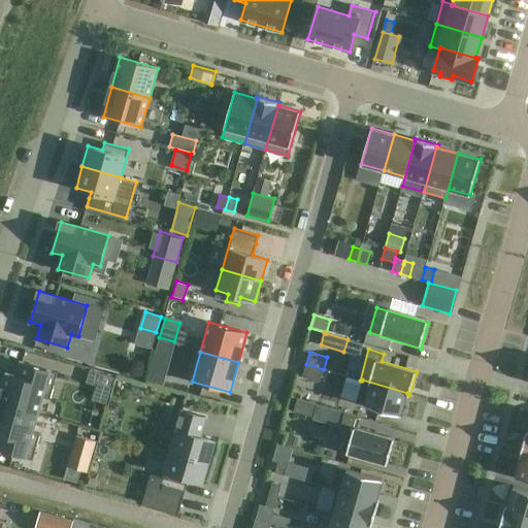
[(153,361),(146,382),(162,386),(168,365),(153,361)]
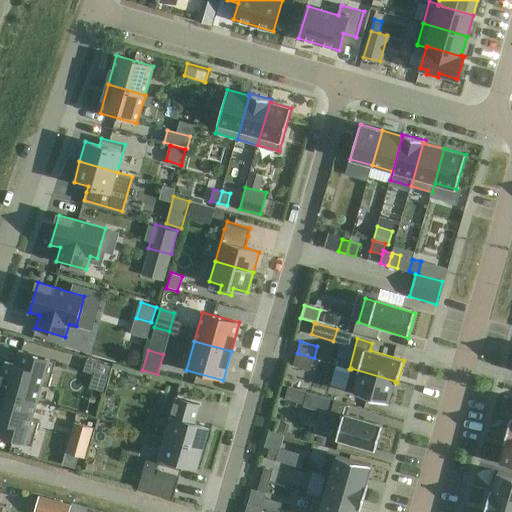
[(9,363),(0,391),(37,402),(42,386),(50,388),(57,362),(22,352),(18,365),(9,363)]
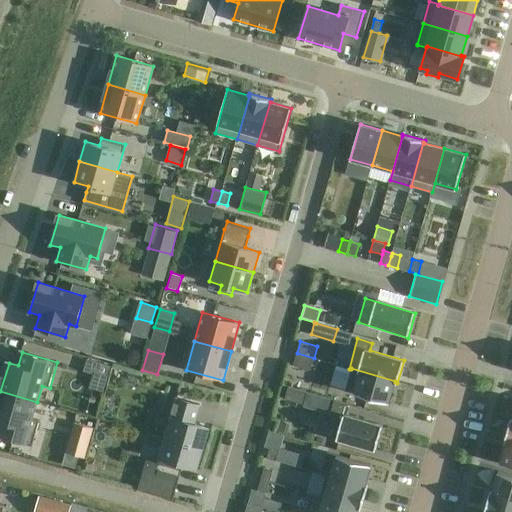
[(293,365),(310,370),(314,358),(297,353),(293,365)]
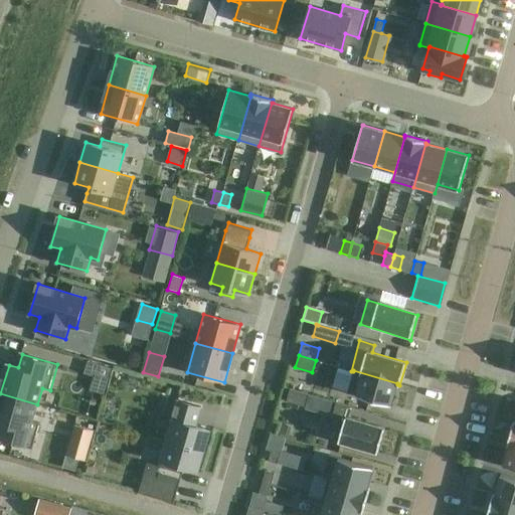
[(87,361),(83,374),(93,376),(108,381),(111,368),(87,361)]
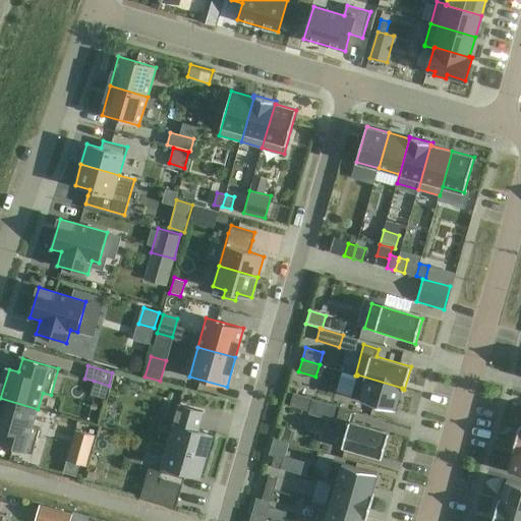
[(357,374),(357,375),(351,397),(396,410),(402,389),(402,388),(357,374)]
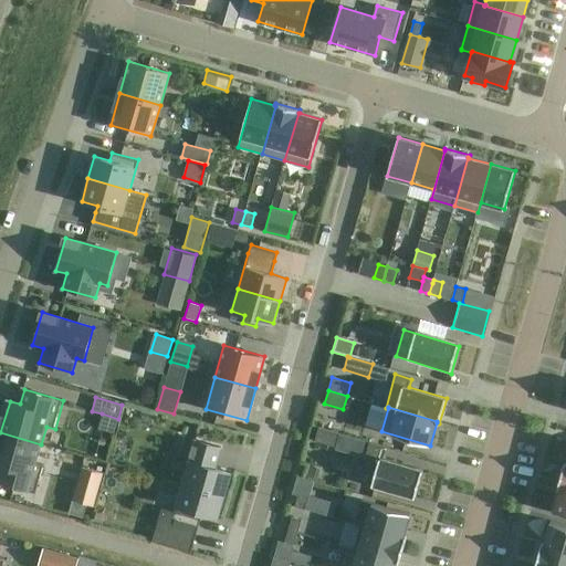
[(341,433),(318,427),(315,441),(336,447),(341,433)]
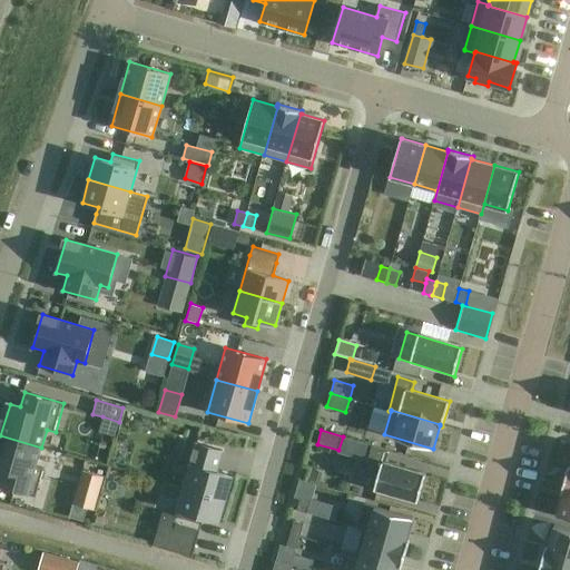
[(41,448),(0,435),(0,436),(0,470),(1,471),(0,474),(0,487),(36,498),(45,469),(36,467),(41,448)]
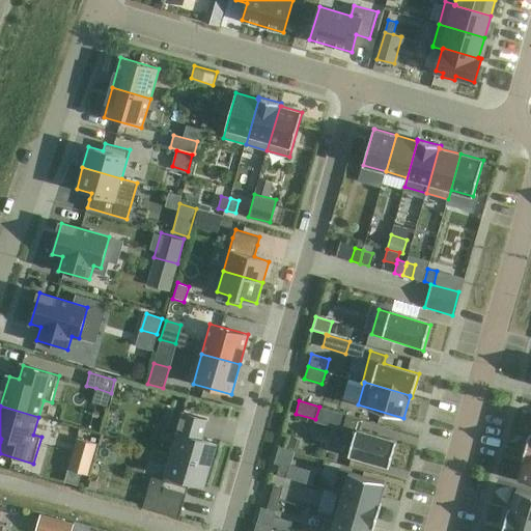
[(184,413),(171,453),(211,465),(217,443),(202,439),(207,419),(184,413)]
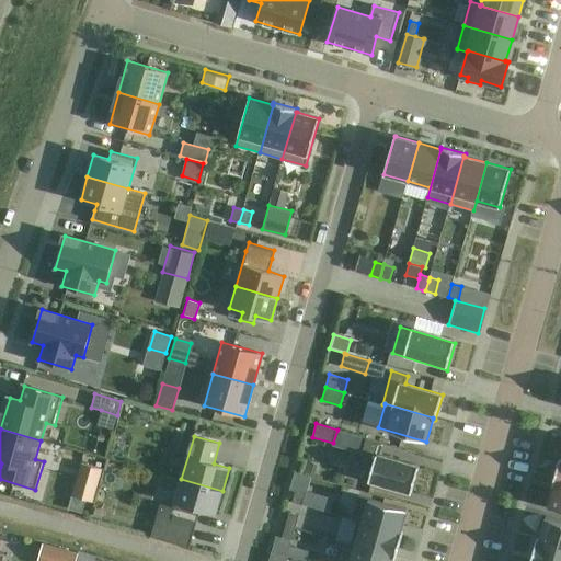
[(419,466),(380,455),(384,443),(366,438),(363,451),(370,454),(364,479),(411,493),(419,466)]
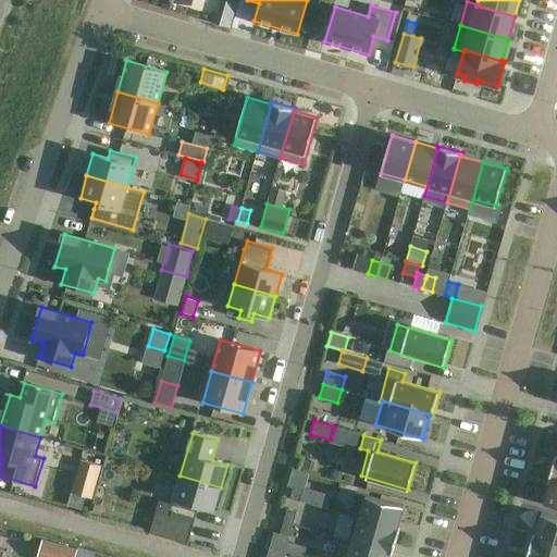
[(91,497),(101,465),(81,459),(72,492),(91,497)]
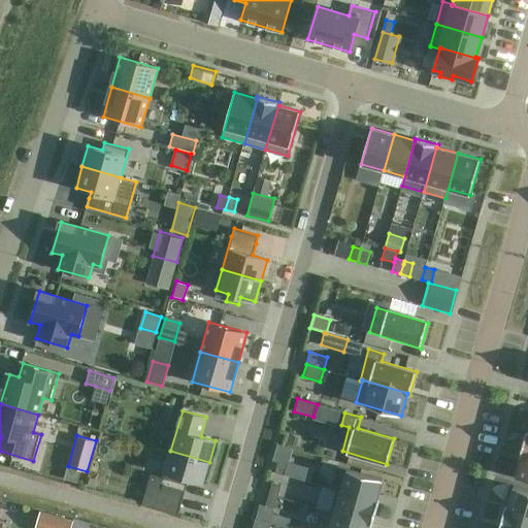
[(289,436),(286,446),(298,449),(300,439),(289,436)]
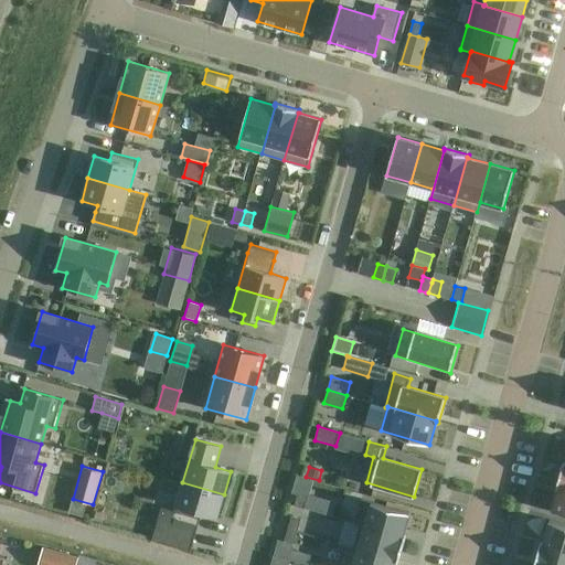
[(294,482),(291,490),(298,492),(308,494),(312,479),(296,475),(294,482)]
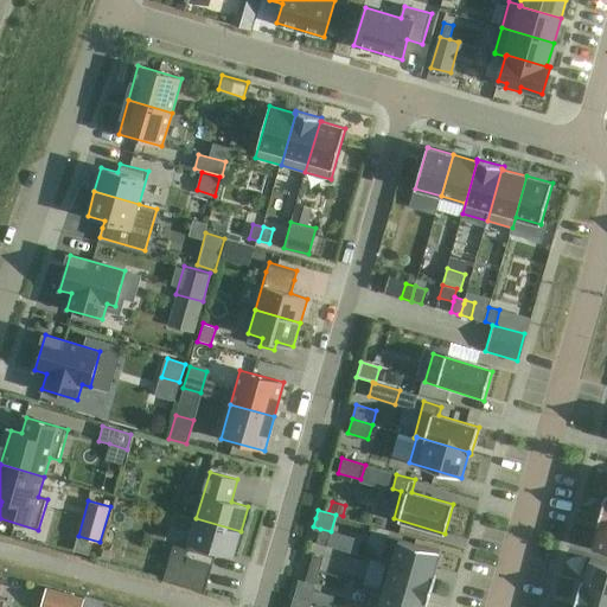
[(173,544),(165,575),(206,588),(211,573),(217,550),(234,555),(241,531),(196,518),(187,548),(173,544)]
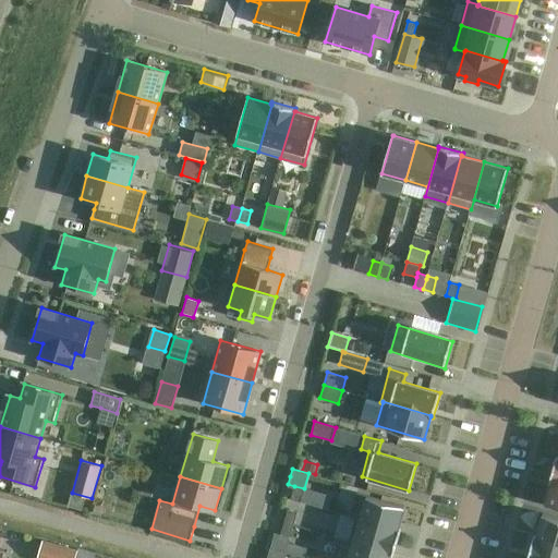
[(552,482),(545,505),(557,508),(557,482),(553,481),(549,481),(549,482),(552,482)]
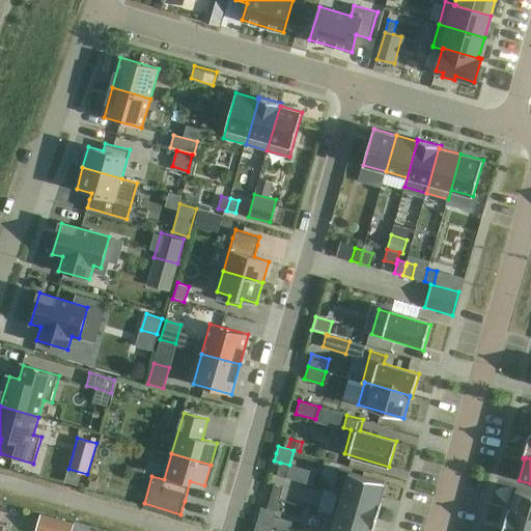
[(280,463),(277,475),(285,478),(289,465),(280,463)]
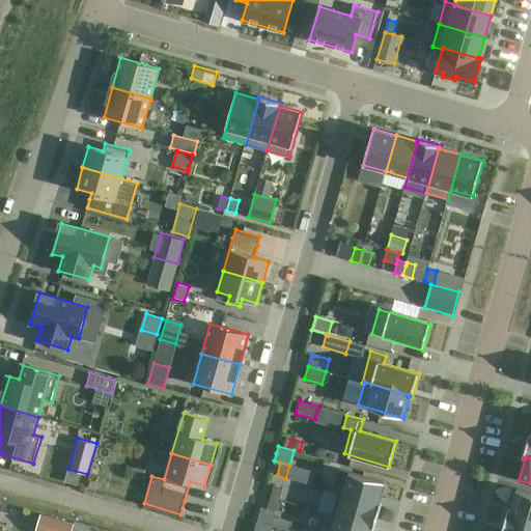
[(333,493),(337,494),(338,493),(379,504),(379,503),(385,482),(339,469),(333,493)]
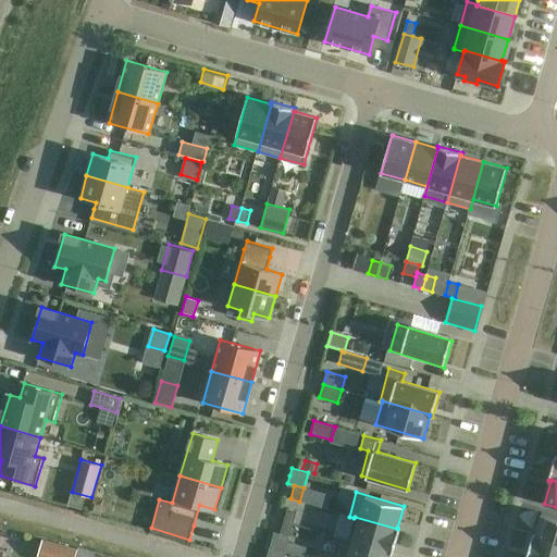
[(284,521),(293,523),(297,510),(287,508),(284,521)]
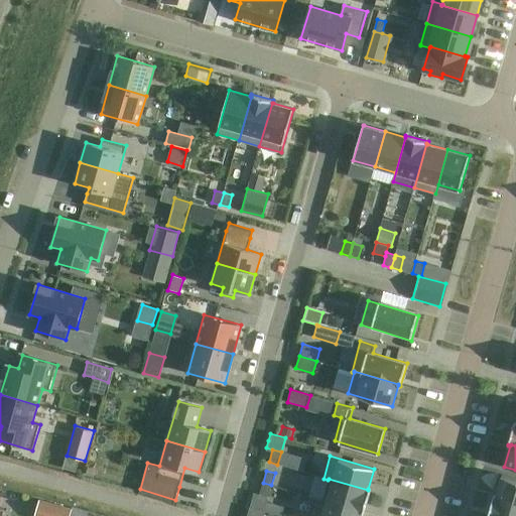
[(494,495),(494,496),(515,502),(515,479),(502,475),(496,496),(494,495)]
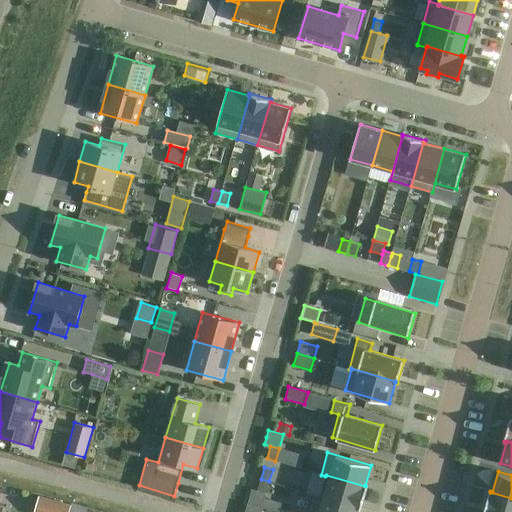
[(359,507),(359,508),(361,509),(368,486),(365,485),(365,486),(326,475),(325,476),(319,497),(324,498),(324,497),(359,507)]
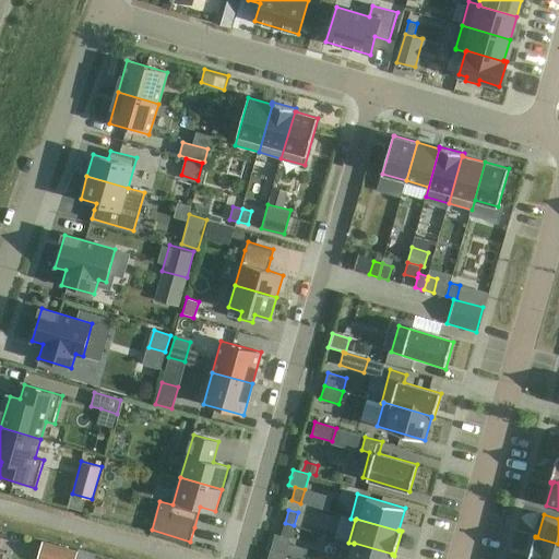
[(285,523),(281,536),(290,538),(294,525),(285,523)]
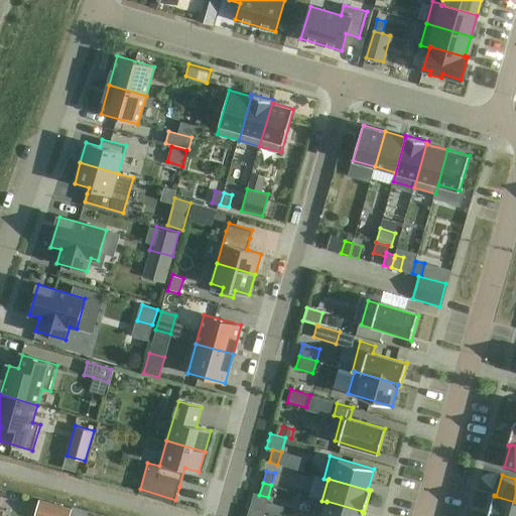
[(515,515),(515,502),(494,496),(487,515),(515,515)]
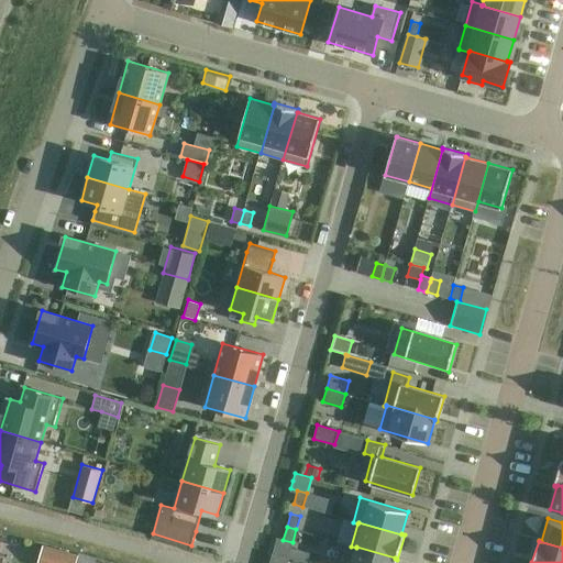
[(44,547),(39,562),(76,562),(78,556),(44,547)]
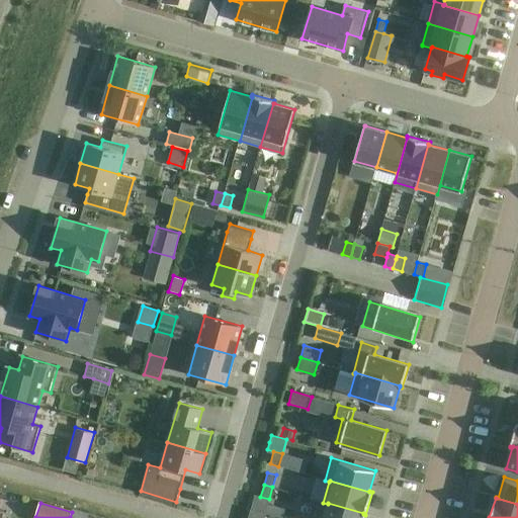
[(361,517),(363,514),(363,513),(328,503),(328,504),(324,517),(361,517)]
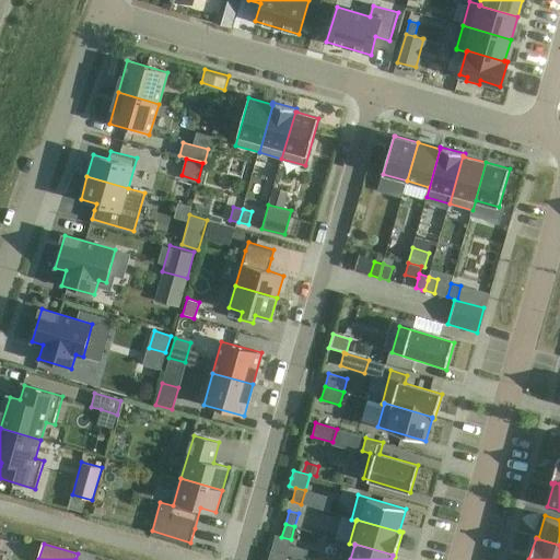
[(267,559),(283,559),(286,555),(270,550),(267,559)]
